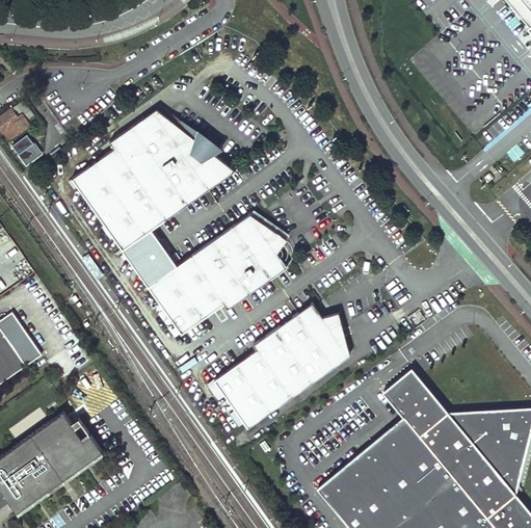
[(501,0),(530,32),(530,31),(530,19),(513,0),(501,0)]
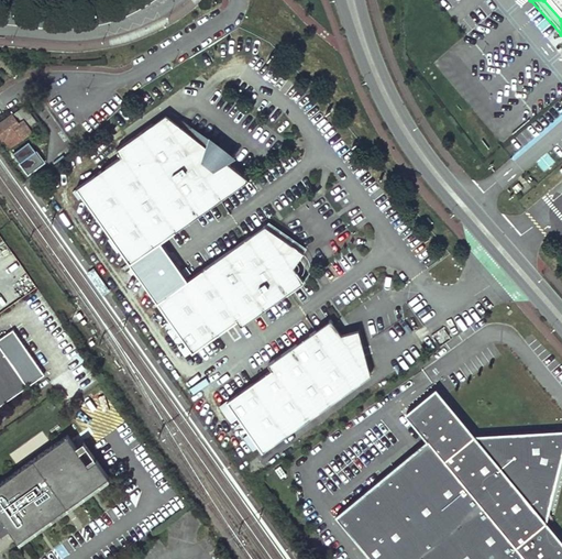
[(561,0),(543,0),(561,20),(561,33),(561,34),(558,37),(561,42),(561,0)]
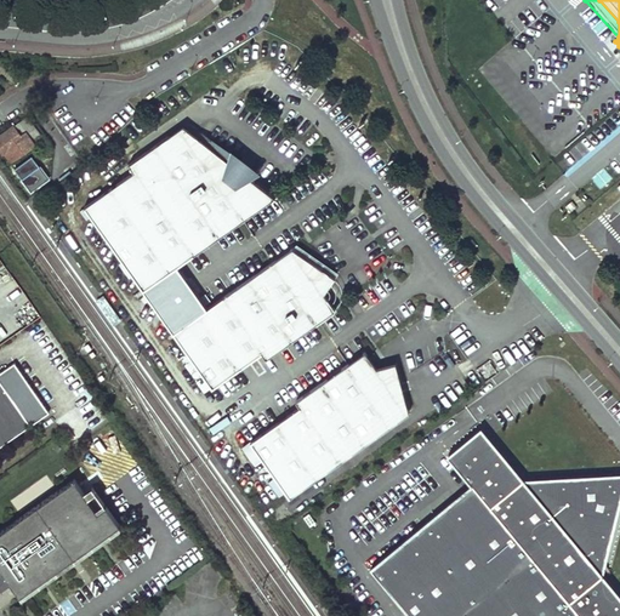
[(6,155),(12,164),(33,149),(30,144),(39,138),(27,120),(17,127),(24,137),(21,141),(13,131),(0,138),(0,154),(3,158),(6,155)]
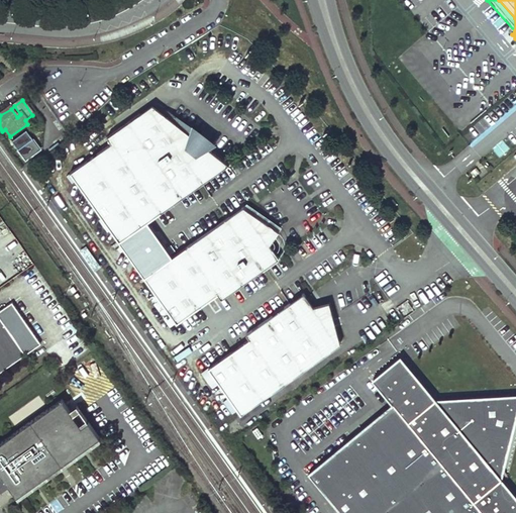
[(227,168),(151,107),(106,138),(111,145),(69,176),(118,245),(227,168)]
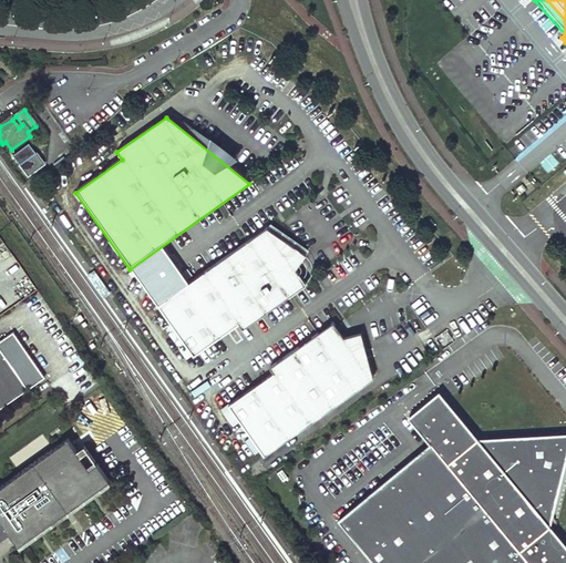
[(35,155),(19,167),(28,180),(44,167),(35,155)]
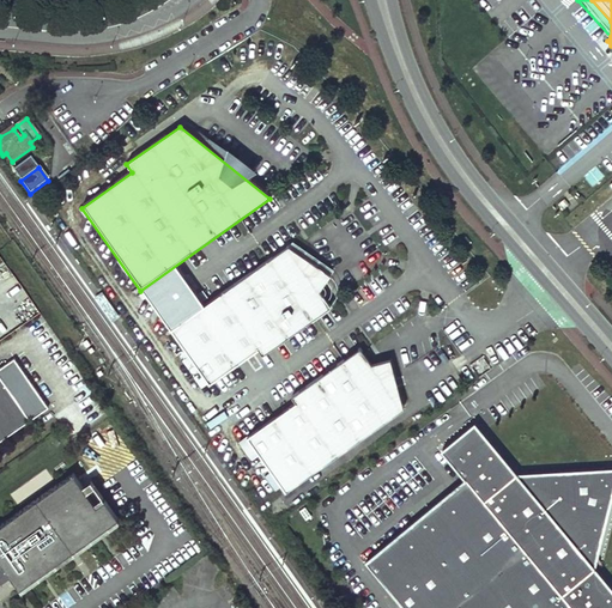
[(315,291),(326,274),(284,245),(167,328),(205,383),(254,348),(259,354),(326,306),(315,291)]
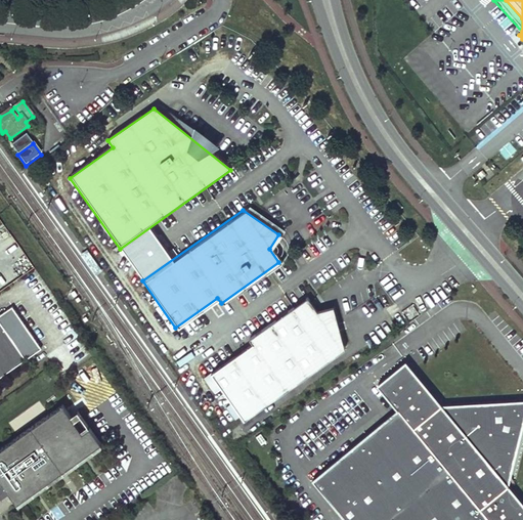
[(100,274),(85,254),(79,258),(94,279),(100,274)]
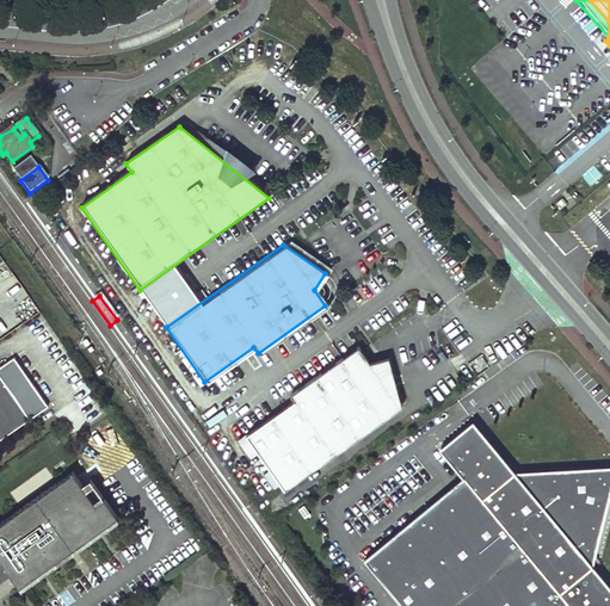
[(402,409),(388,359),(370,365),(358,350),(291,397),(295,403),(246,437),(260,457),(285,492),(402,409)]
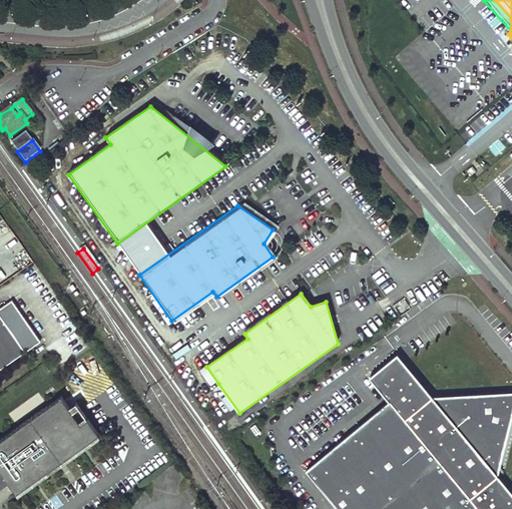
[(0,371),(23,355),(0,321),(0,371)]
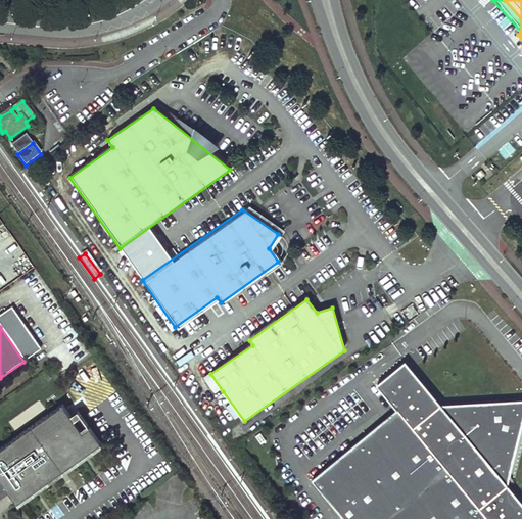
[(509,398),(433,403),(397,359),(370,381),(389,406),(303,476),(338,518),(521,518),(521,510),(500,483),(518,410),(509,398)]
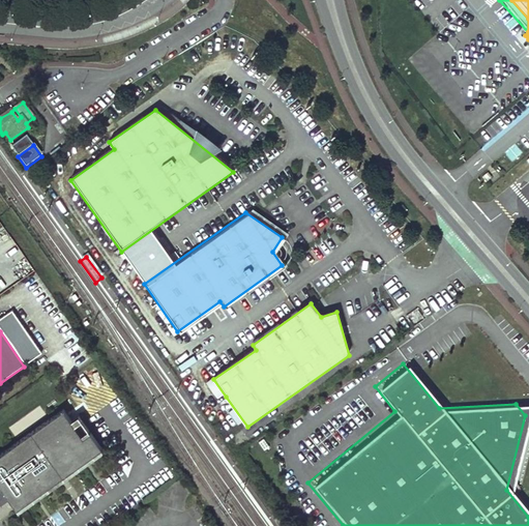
[(226,397),(213,379),(205,385),(217,402),(226,397)]
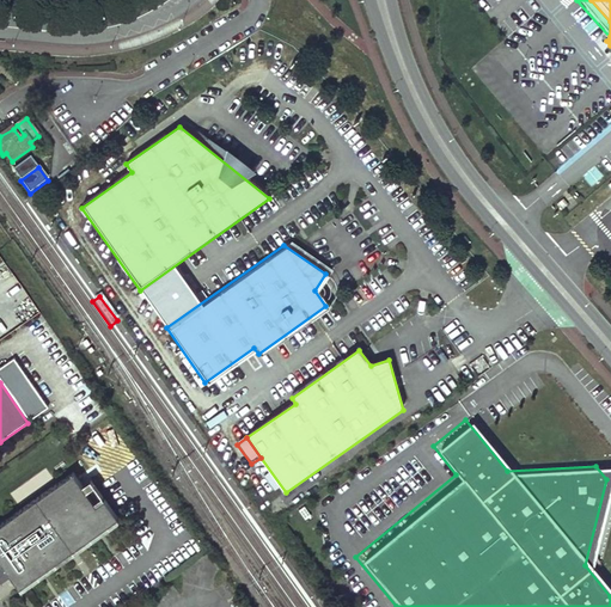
[(606,479),(610,465),(596,466),(606,479)]
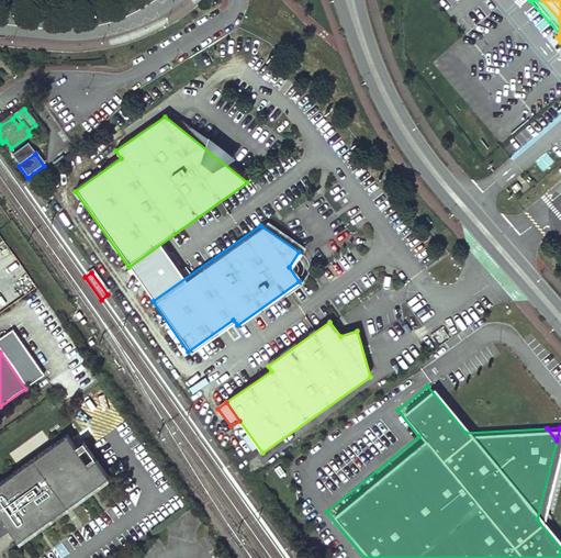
[(65,446),(0,490),(0,543),(7,538),(26,525),(35,537),(107,488),(94,470),(87,476),(74,458),(65,446)]
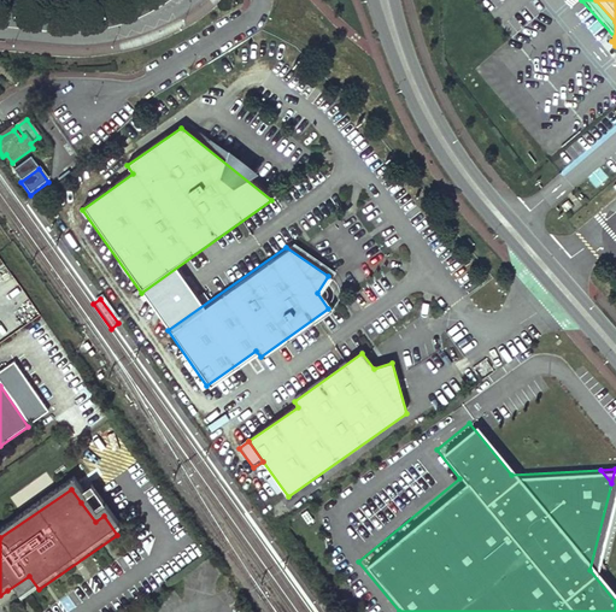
[(104,516),(89,496),(81,502),(95,522),(104,516)]
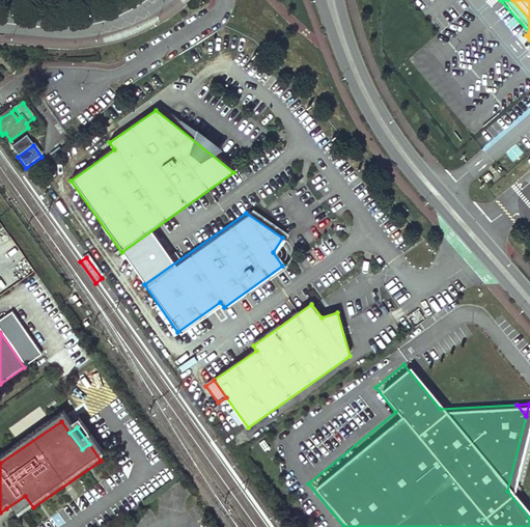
[(15,521),(33,507),(25,496),(6,508),(15,521)]
